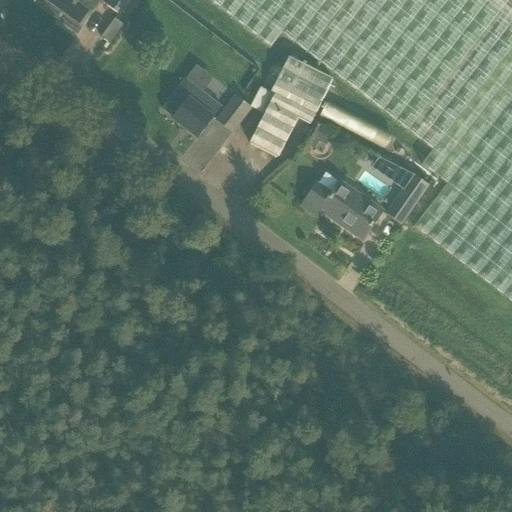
[(47,0),(82,25),(100,0),(47,0)]
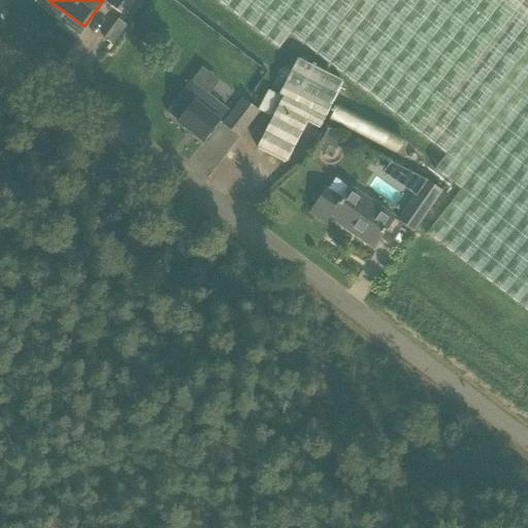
[(124,17),(135,0),(112,0),(108,6),(124,17)]
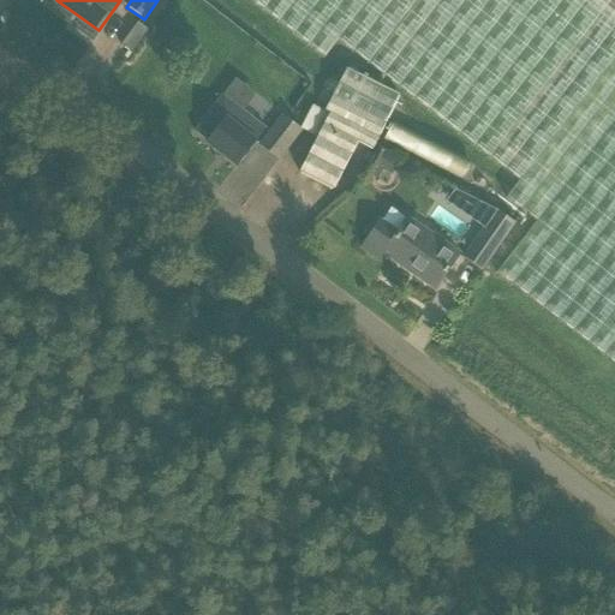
[(614,0),(249,0),(324,58),(338,41),(519,181),(506,198),(536,221),(496,273),(614,364),(614,0)]
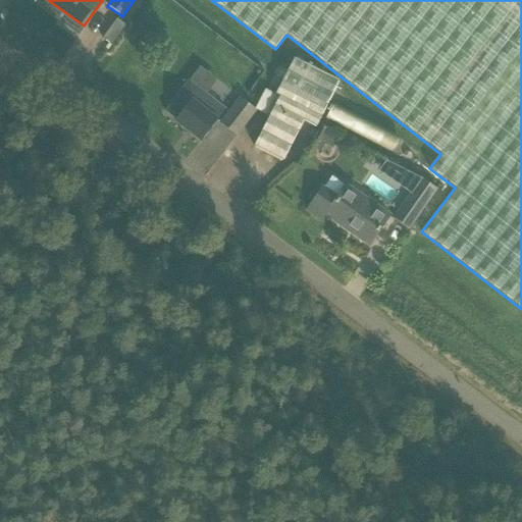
[(308,111),(304,120),(315,126),(338,82),(294,59),(276,95),(280,97),(308,111)]
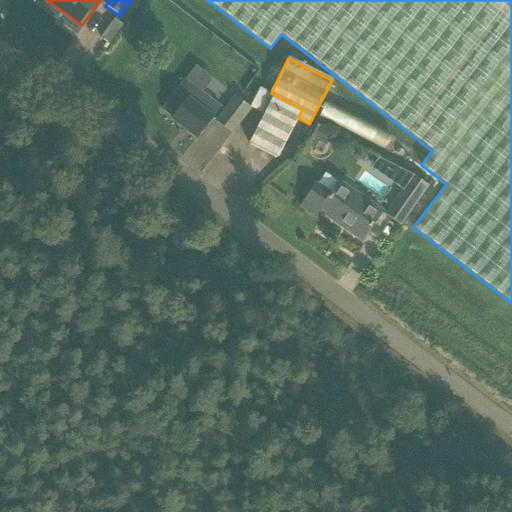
[(197,139),(213,119),(221,108),(185,80),(162,110),(172,118),(172,119),(197,139)]
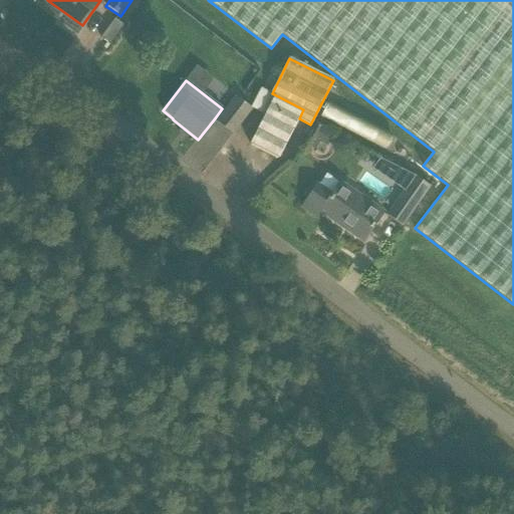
[(278,160),(299,118),(303,109),(276,95),(250,145),(278,160)]
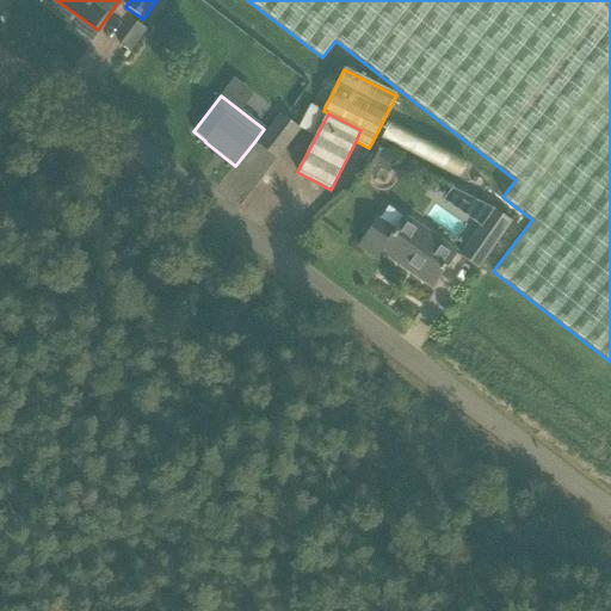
[(277,160),(300,129),(281,115),(258,144),(277,160)]
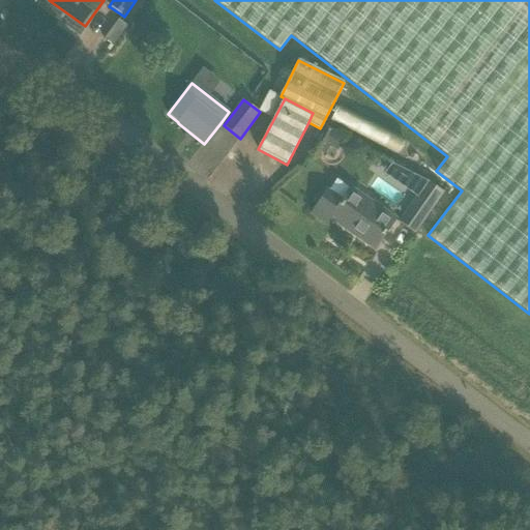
[(323,144),(331,148),(337,151),(342,144),(326,137),(323,144)]
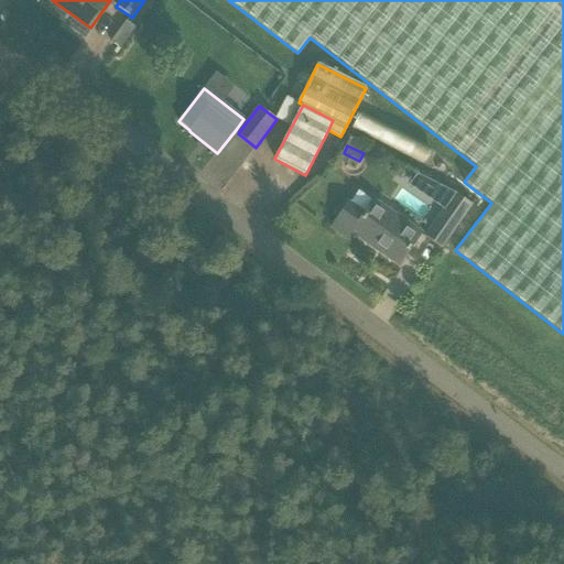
[(442,249),(472,205),(455,194),(425,237),(442,249)]
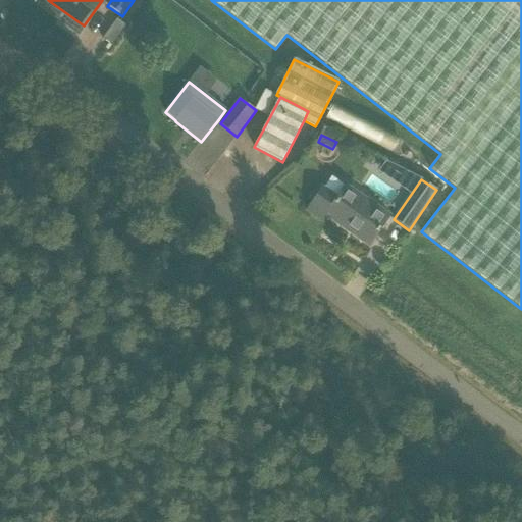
[(323,222),(327,216),(369,246),(389,217),(346,187),(337,199),(322,189),(307,211),(323,222)]
